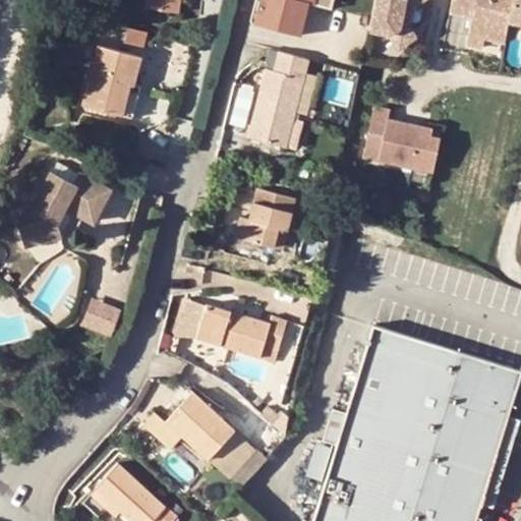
[(148,0),(147,7),(178,11),(179,0),(148,0)]
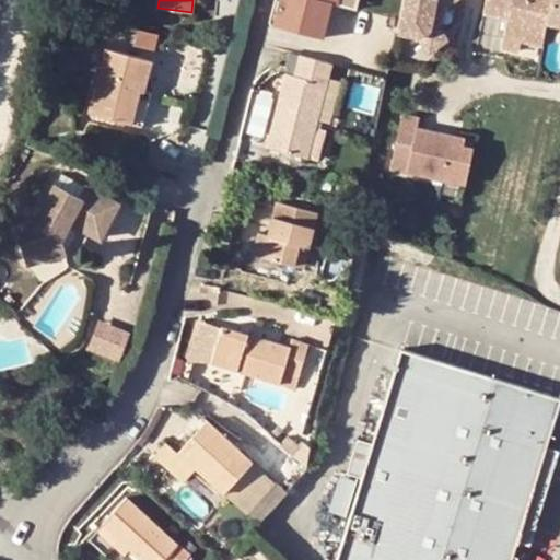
[(361,10),(363,0),(304,0),(296,30),(346,43),(356,8),(361,10)]
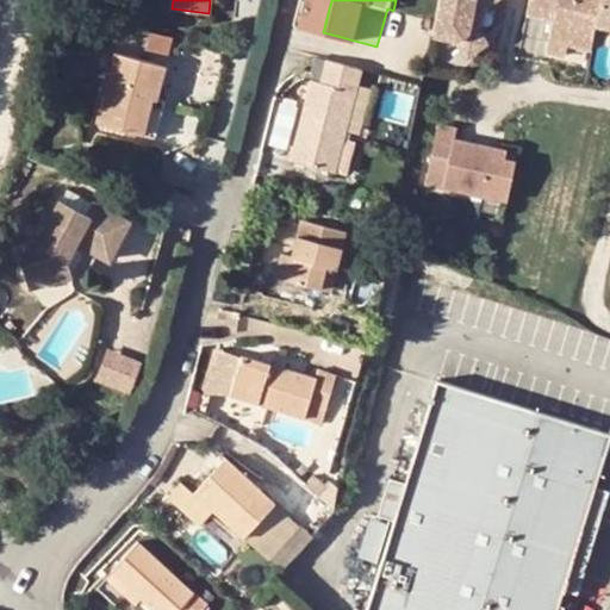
[(396,0),(393,11),(411,16),(415,0),(396,0)]
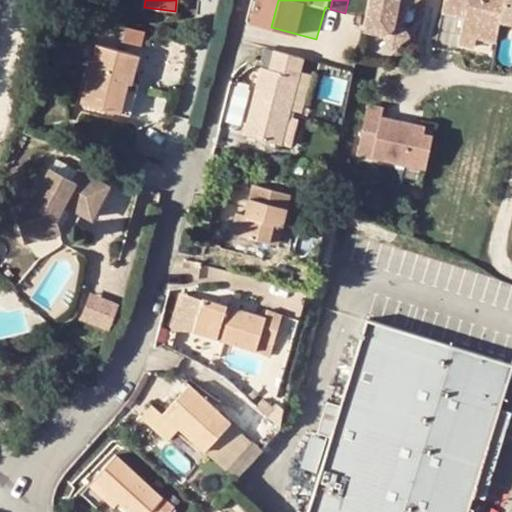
[(418,0),(370,0),(364,31),(384,35),(392,48),(408,37),(399,22),(401,11),(418,0)]
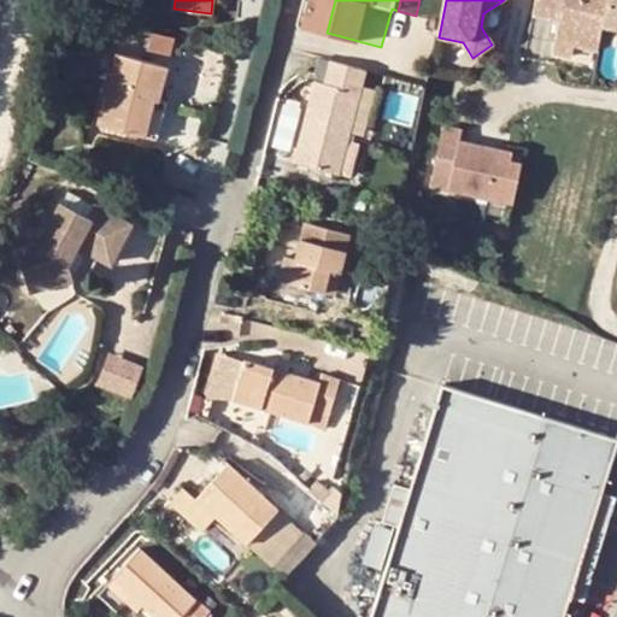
[(603,39),(610,0),(536,0),(532,27),(559,33),(554,53),(576,57),(598,62),(603,39)]
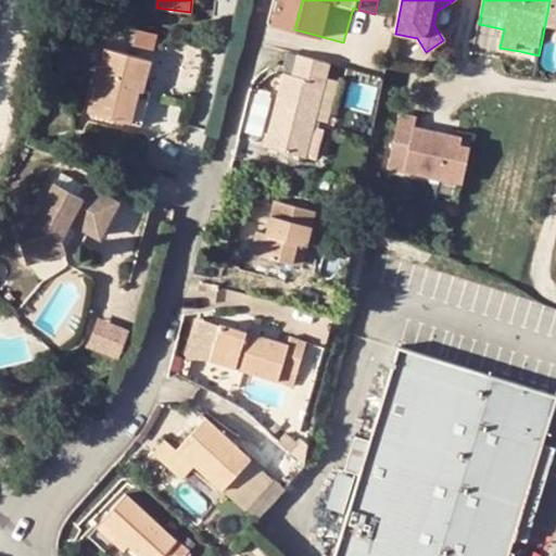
[(555,0),(550,0),(543,35),(555,37),(555,0)]
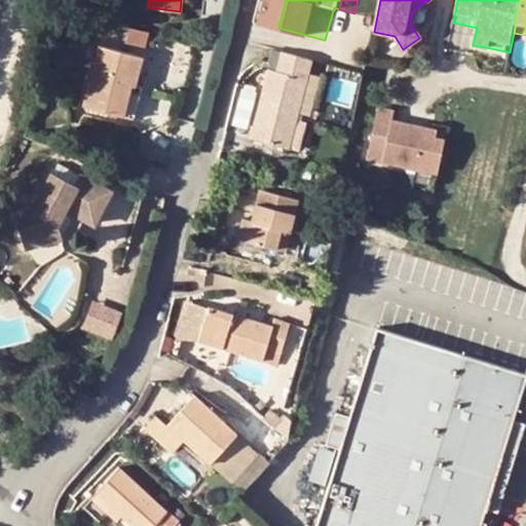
[(148,51),(152,30),(129,25),(125,47),(148,51)]
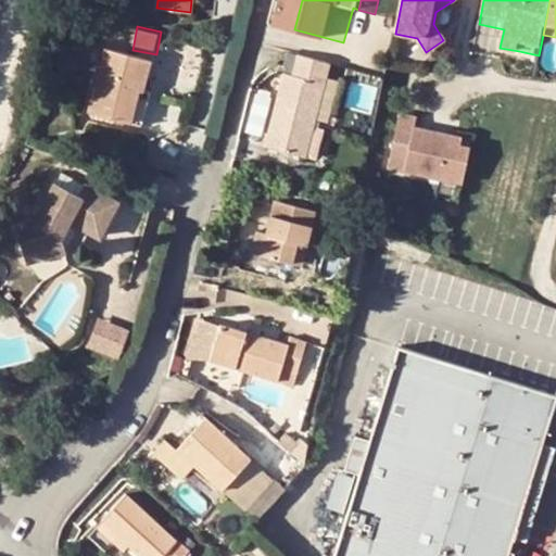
[(519,51),(500,48),(497,61),(516,64),(519,51)]
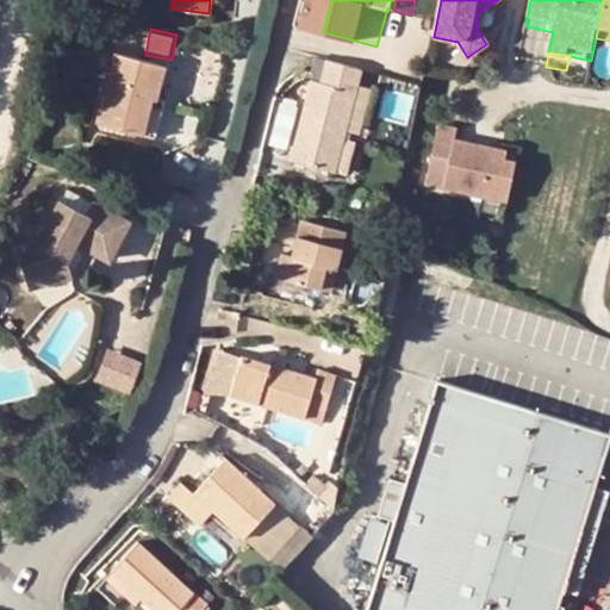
[(151,97),(157,98),(166,67),(117,54),(98,123),(142,135),(151,97)]
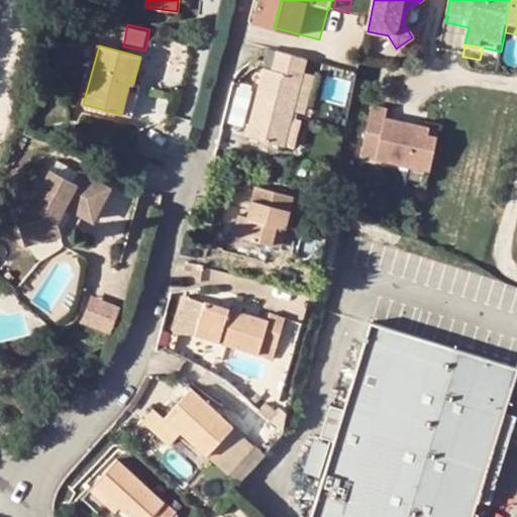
[(274,64),(278,50),(269,48),(265,61),(274,64)]
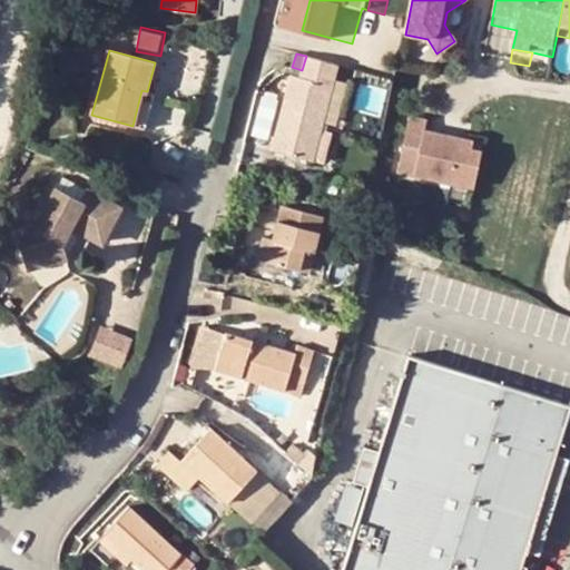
[(323,121),(337,64),(306,56),(302,70),(301,78),(292,76),(283,111),(273,149),(313,160),(323,164),(328,144),(331,134),(321,131),(323,121)]
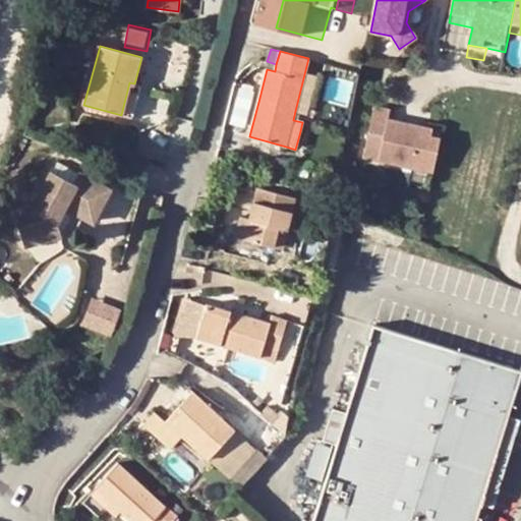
[(324,62),(308,58),(295,111),(293,120),(302,122),(300,131),(306,133),(310,116),(324,62)]
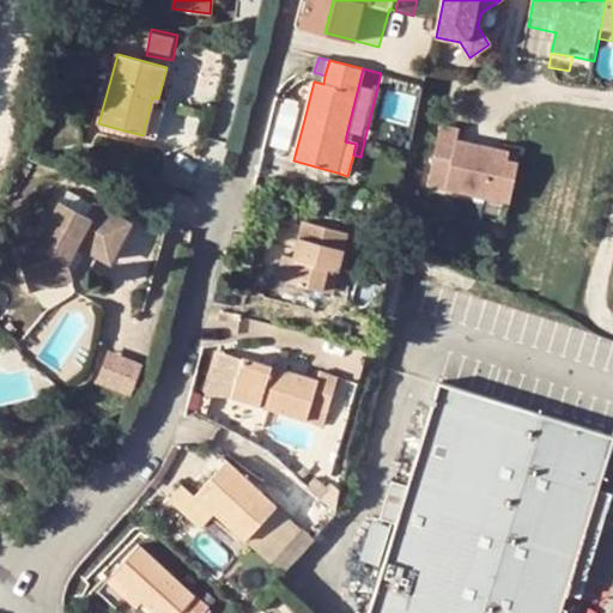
[(152,97),(143,135),(157,139),(168,101),(158,98),(152,97)]
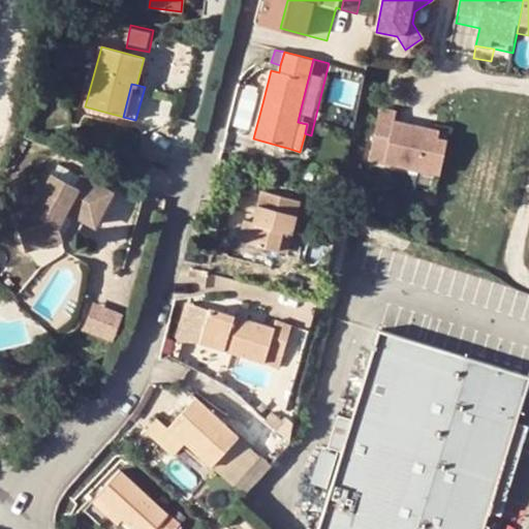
[(385,167),(440,179),(447,146),(438,144),(428,142),(429,133),(394,126),(385,167)]
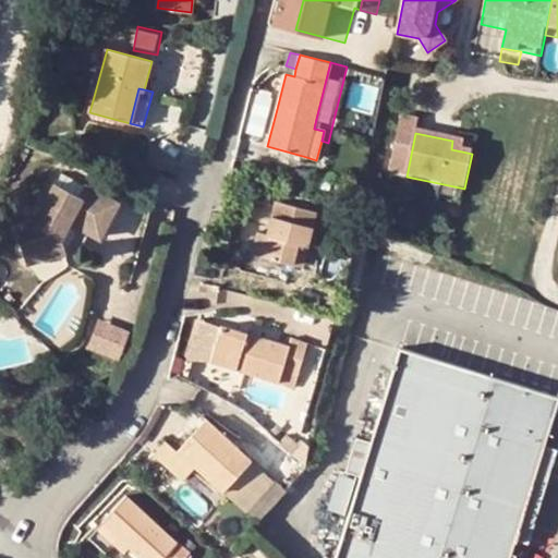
[(464,143),(452,141),(451,149),(462,152),(464,143)]
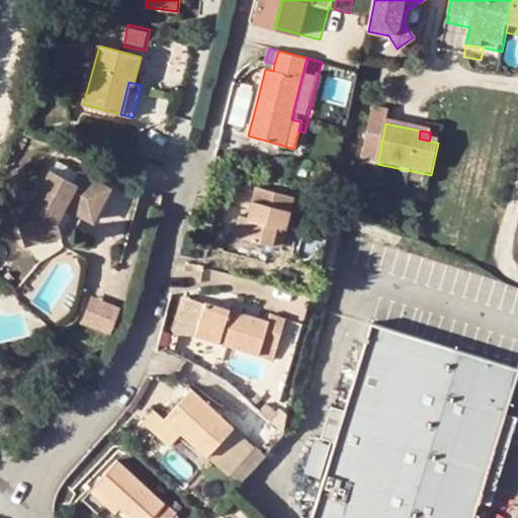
[(51,169),(73,180),(79,170),(57,159),(51,169)]
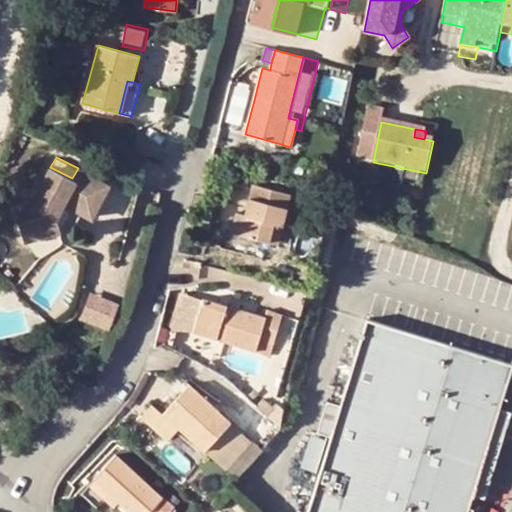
[(74,226),(81,211),(86,213),(93,199),(99,201),(107,185),(78,168),(72,178),(50,167),(31,204),(15,208),(22,234),(52,226),(56,217),(74,226)]
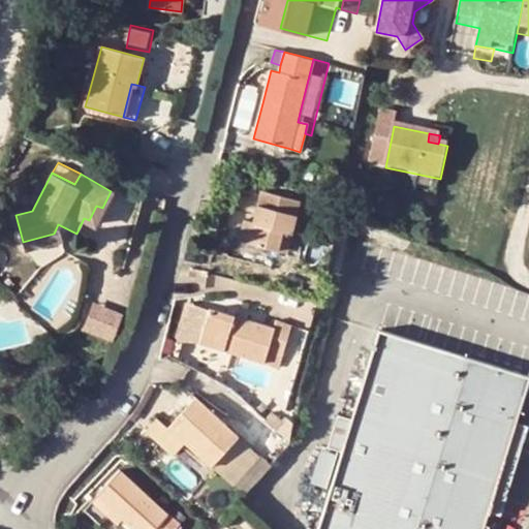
[(283,230),(291,232),(300,201),(262,191),(254,222),(246,220),(240,239),(278,250),(283,230)]
